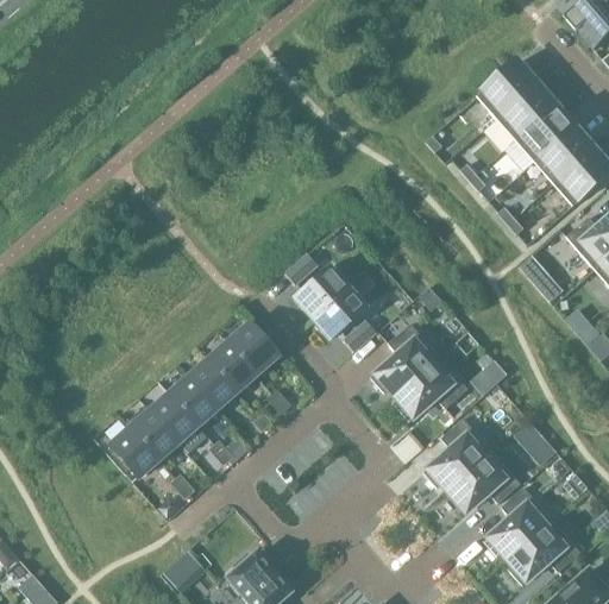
[(608,33),(608,27),(584,0),(565,0),(558,6),(582,35),(594,48),(608,33)]
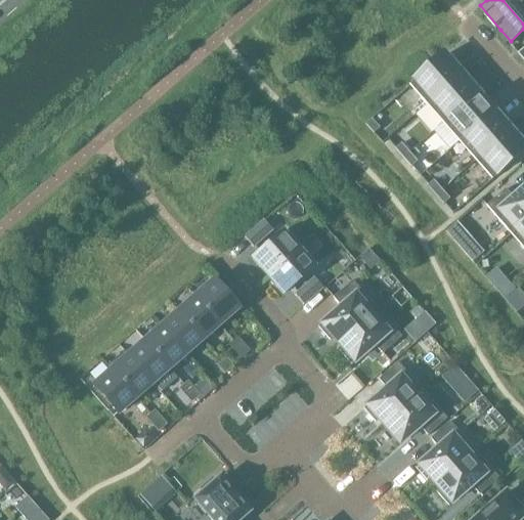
[(503,0),(523,24),(523,0),(503,0)]
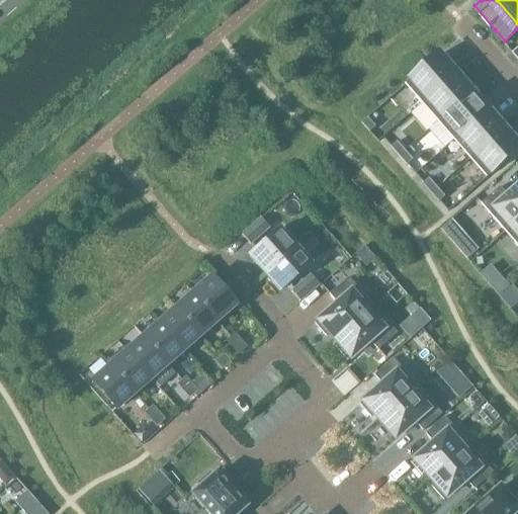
[(440,51),(406,81),(422,99),(456,69),(440,51)]
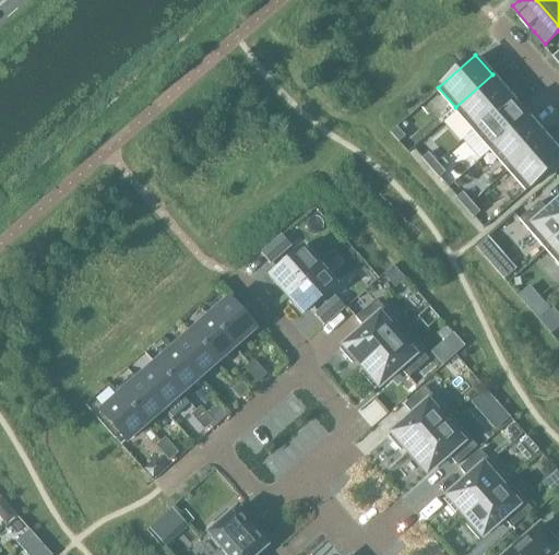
[(492,74),(455,107),(473,128),(510,95),(492,74)]
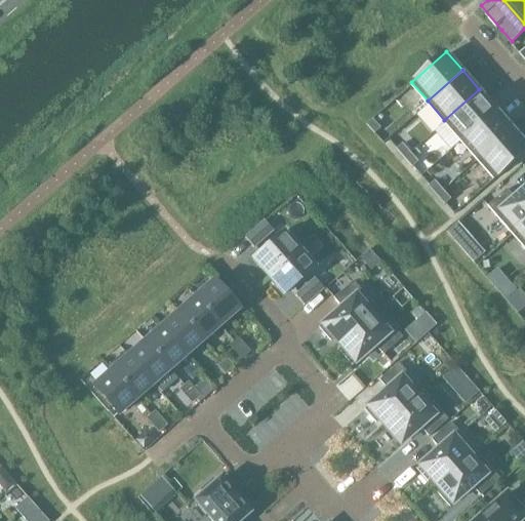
[(479,89),(444,120),(460,138),(495,108),(479,89)]
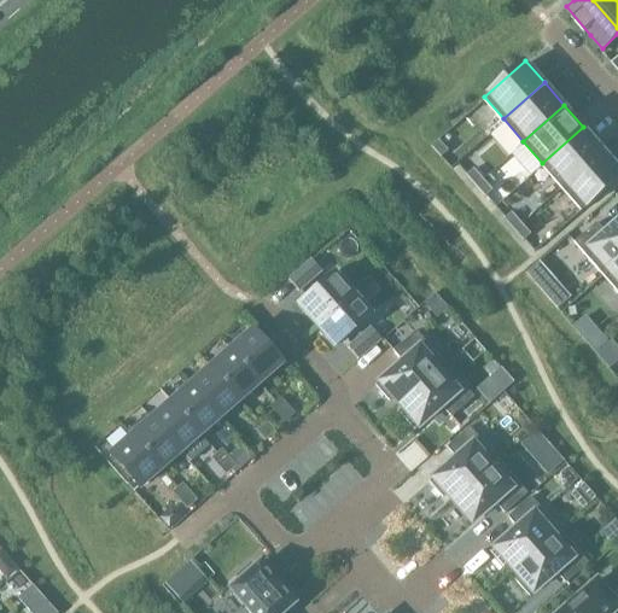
[(561,185),(602,149),(583,127),(542,163),(561,185)]
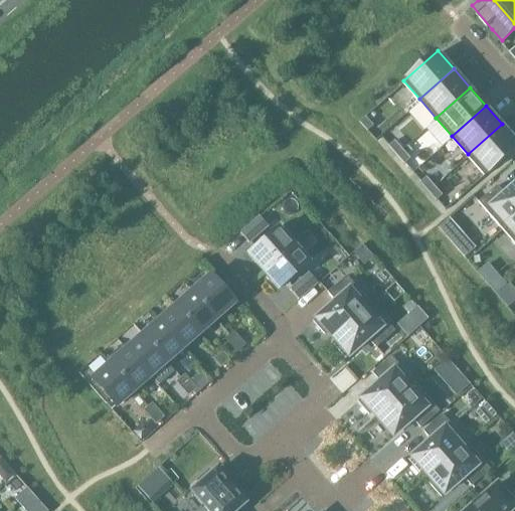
[(366,114),(359,119),(368,128),(374,123),(366,114)]
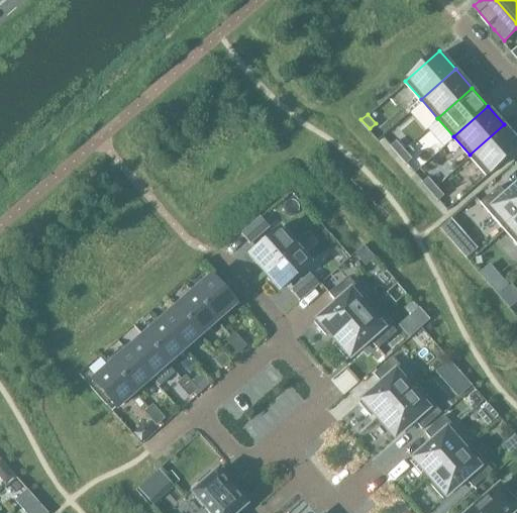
[(516,138),(504,124),(470,155),(487,174),(516,146),(516,138)]
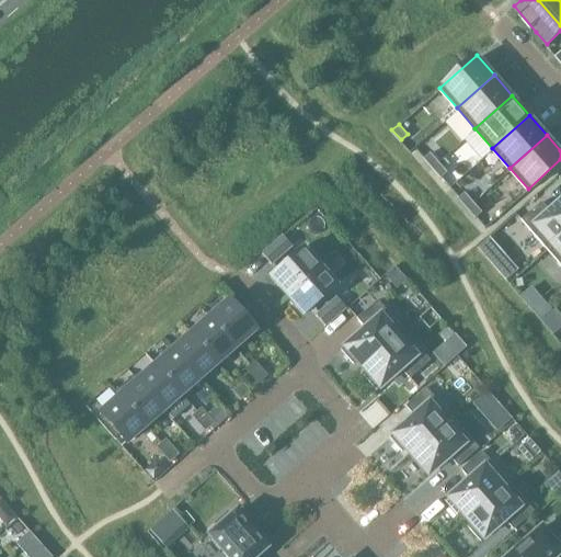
[(432,166),(438,159),(431,150),(424,156),(432,166)]
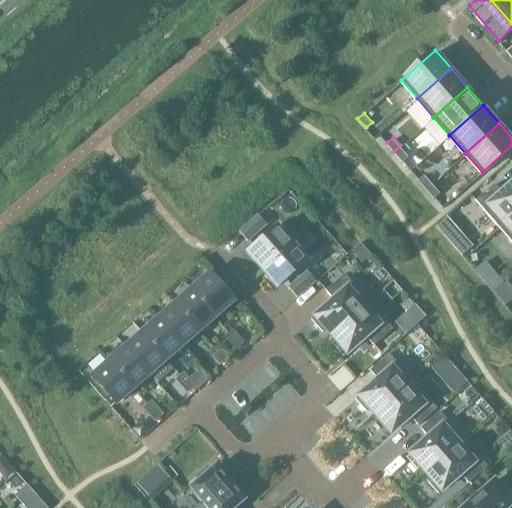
[(409,155),(400,145),(394,151),(402,160),(409,155)]
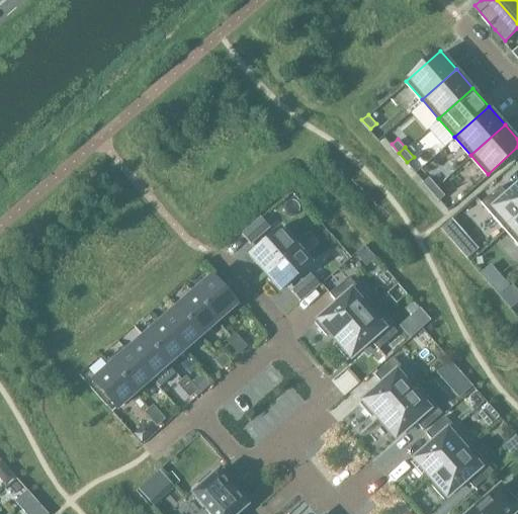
[(423,180),(431,189),(437,184),(429,175),(423,180)]
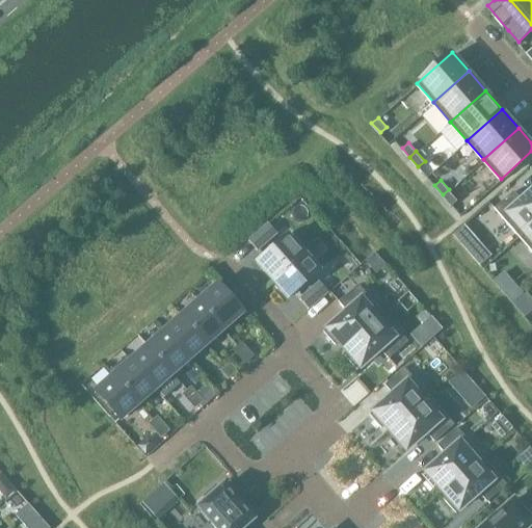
[(449,189),(443,194),(451,204),(457,199),(449,189)]
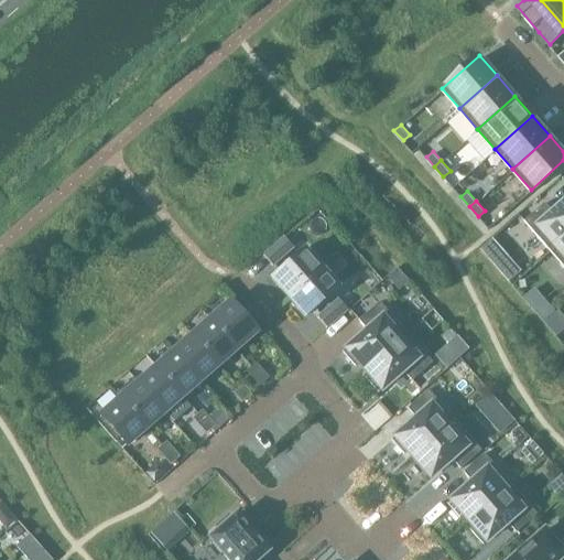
[(563,236),(563,202),(554,211),(545,201),(524,218),(551,249),(563,236)]
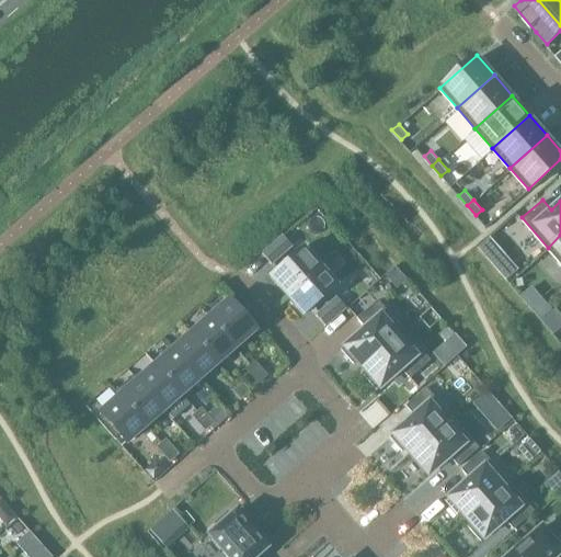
[(282,232),(261,251),(270,261),(290,243),(282,232)]
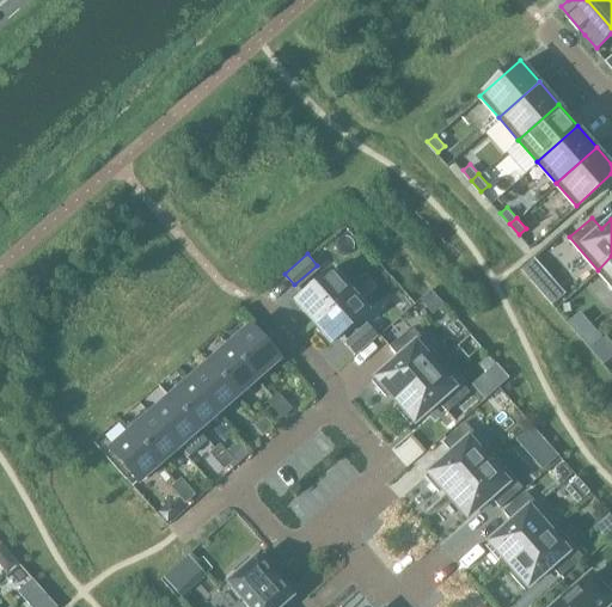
[(533,256),(519,268),(532,282),(545,270),(533,256)]
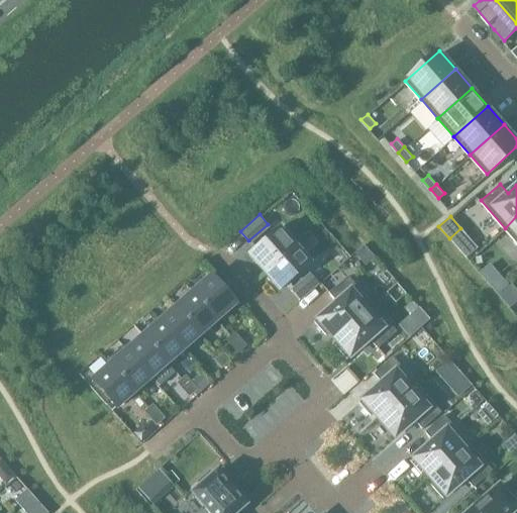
[(516,216),(505,228),(516,241),(516,216)]
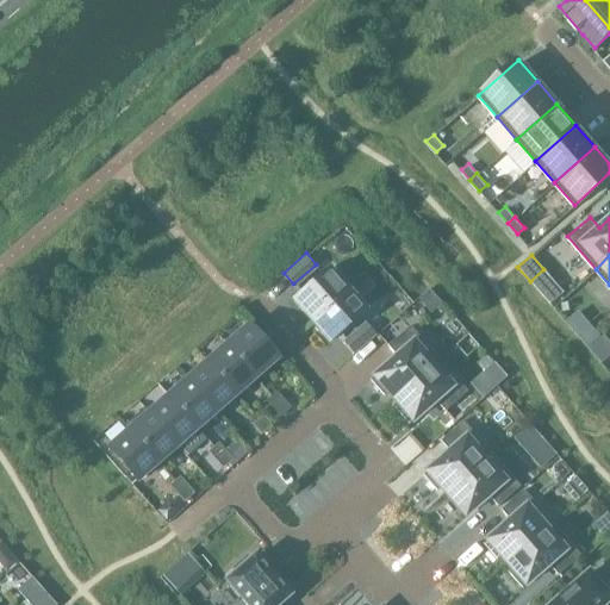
[(293,298),(311,318),(352,282),(334,262),(293,298)]
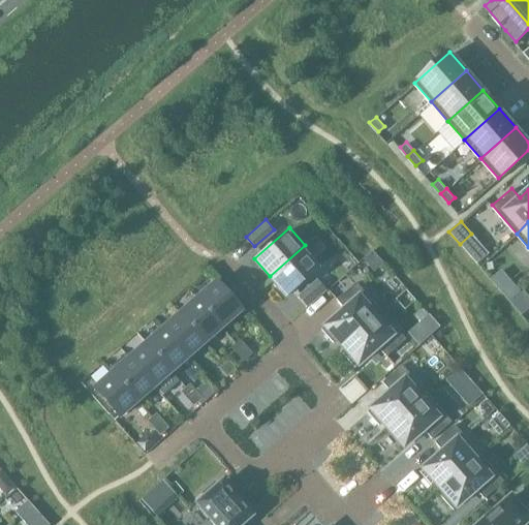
[(305,245),(270,276),(285,294),(315,267),(301,250),(306,246),(305,245)]
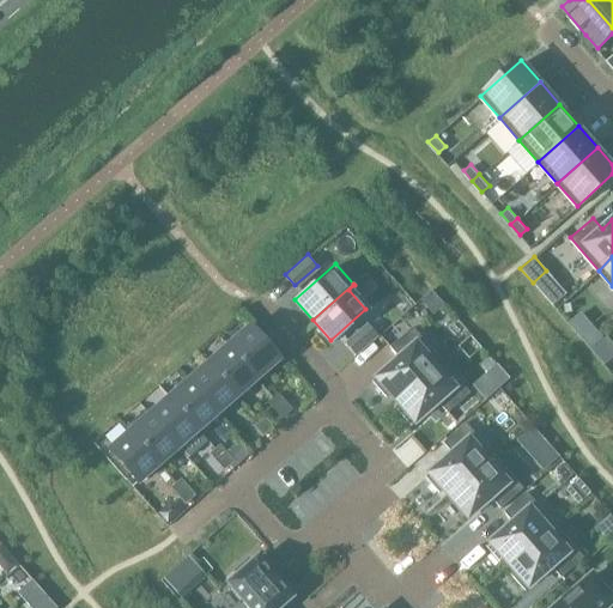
[(366,322),(344,341),(354,353),(377,333),(366,322)]
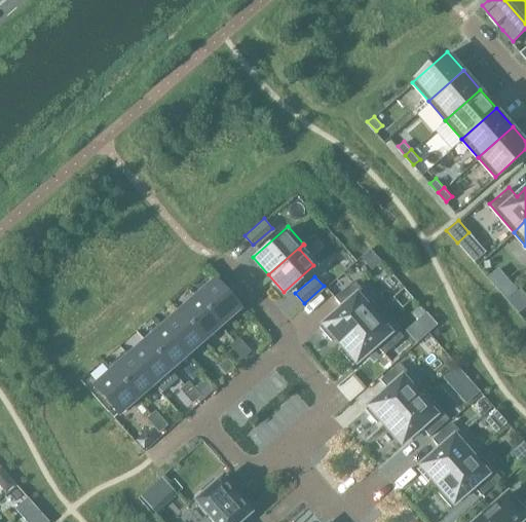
[(353,280),(334,296),(342,305),(320,326),(331,338),(334,335),(339,341),(378,307),(353,280)]
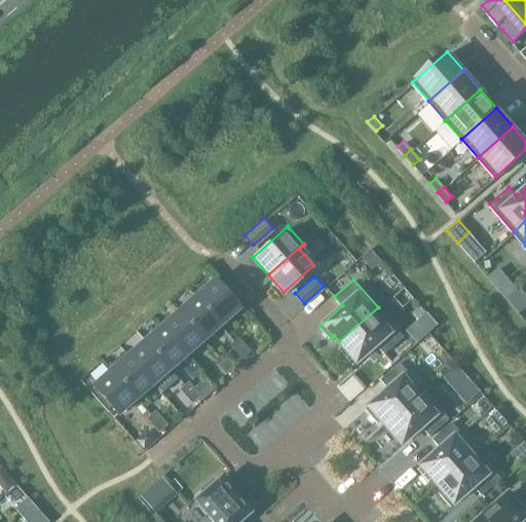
[(213,281),(195,295),(220,323),(236,308),(213,281)]
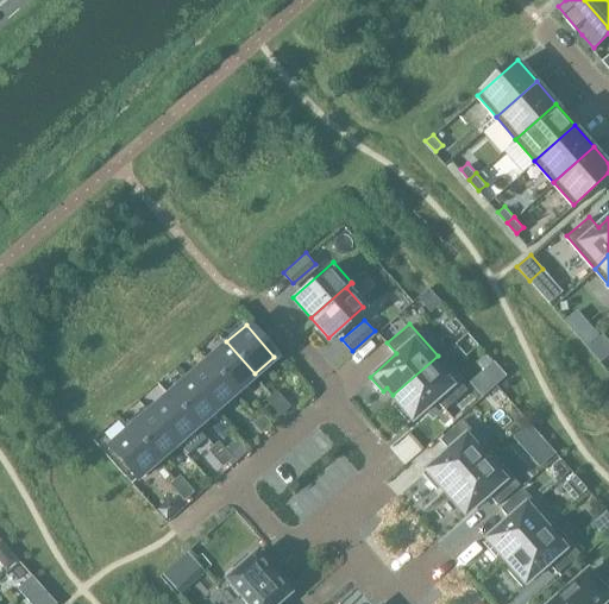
[(592,326),(581,337),(588,344),(600,334),(592,326)]
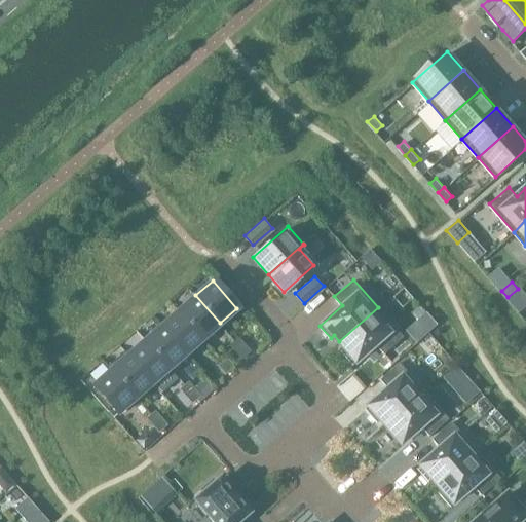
[(518,289),(508,297),(517,308),(525,299),(525,291),(521,286),(519,288),(518,289)]
